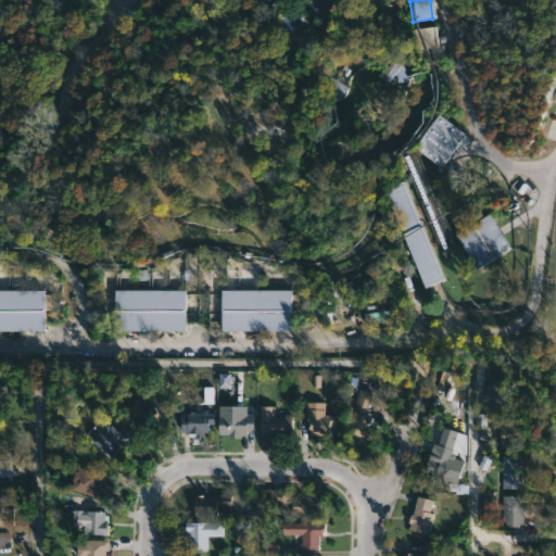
[(437,46),(415,49),(412,27),(433,25),(437,46)]
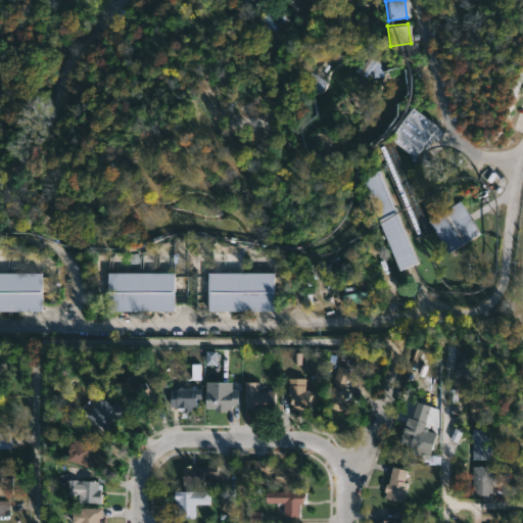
[(376,57),(380,76),(369,78),(367,69),(360,79),(350,72),(369,47),(378,54),(376,57)]
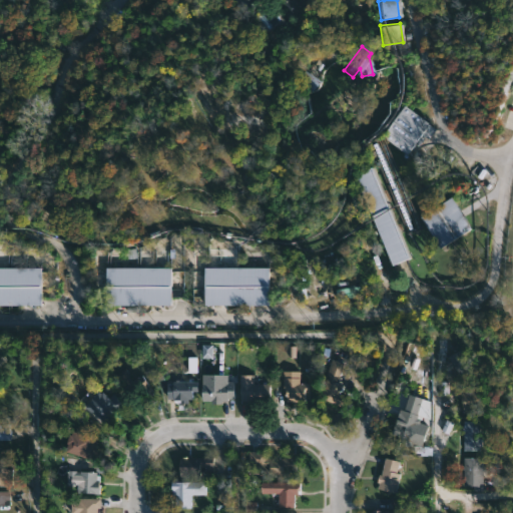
[(313,83),(316,79),(310,74),(302,83),(312,92),(317,86),(313,83)]
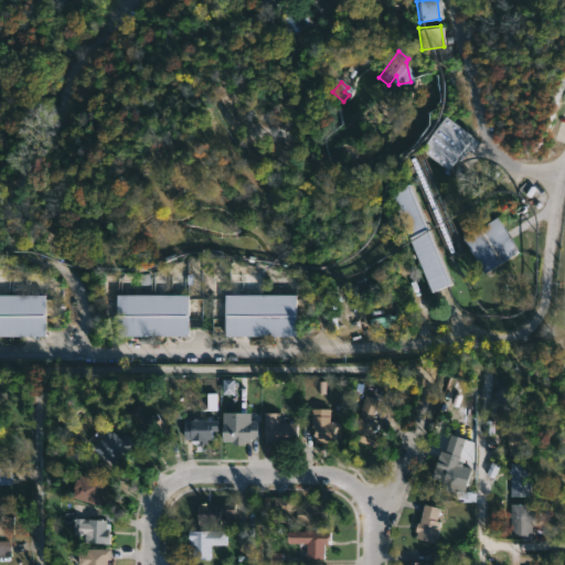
[(480,144),(472,155),(464,148),(447,171),(419,151),(444,117),(480,144)]
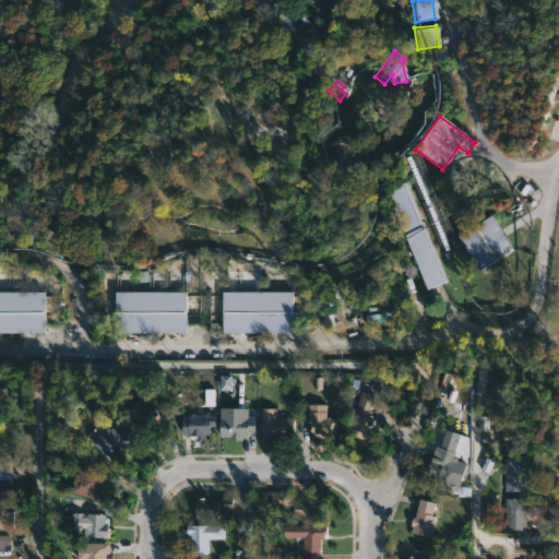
[(427,290),(384,191),(406,182),(449,282),(427,290)]
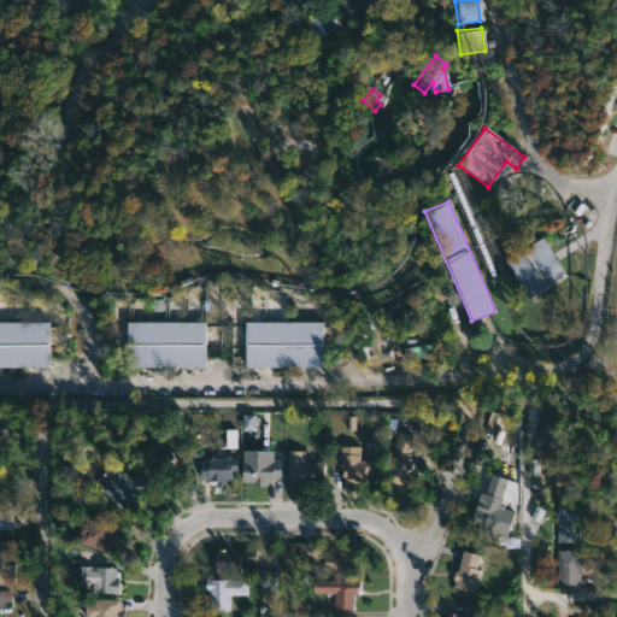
[(566,276),(528,300),(504,262),(542,238),(566,276)]
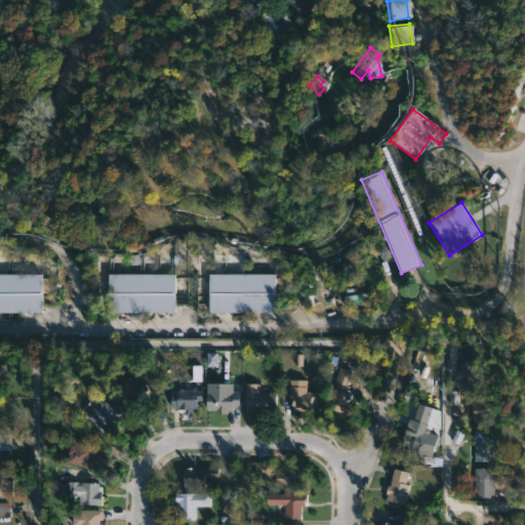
[(175,312),(109,312),(109,273),(175,273),(175,312)]
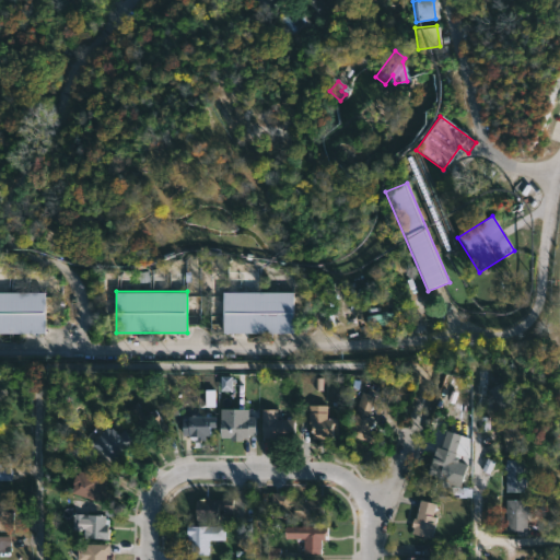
[(44,298),(44,315),(50,315),(50,326),(44,326),(44,334),(0,334),(0,292),(44,292),(44,298)]
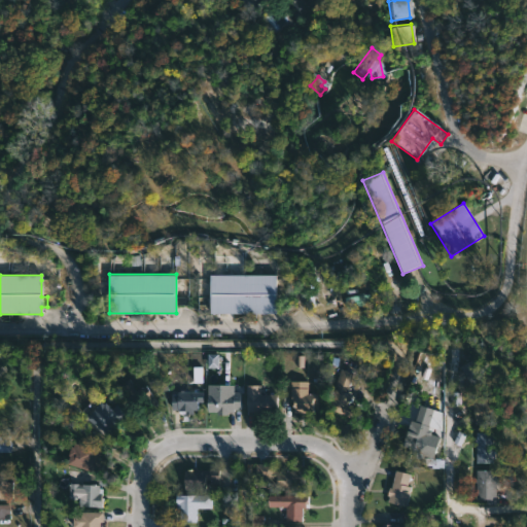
[(210,313),(210,275),(276,275),(276,313),(210,313)]
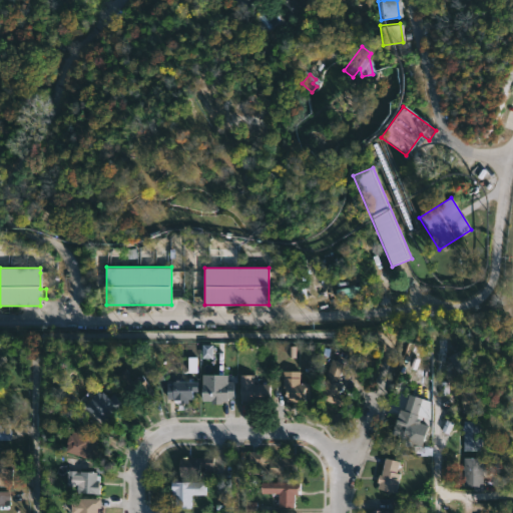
[(213,358),(213,345),(202,345),(202,358),(213,358)]
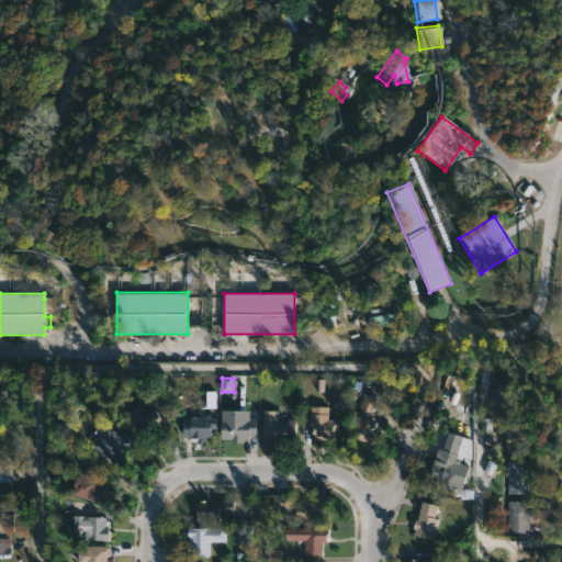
[(515,402),(492,414),(487,406),(494,404),(486,390),(503,380),(515,402)]
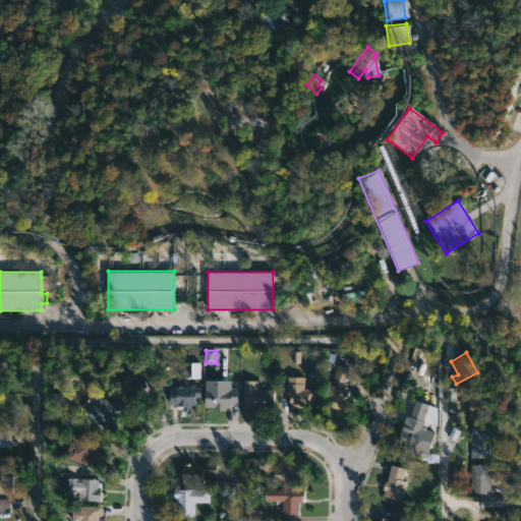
[(349,382),(348,384),(345,382),(342,388),(348,391),(344,400),(351,402),(346,412),(326,404),(334,384),(330,382),(337,363),(349,368),(347,374),(352,375),(349,382)]
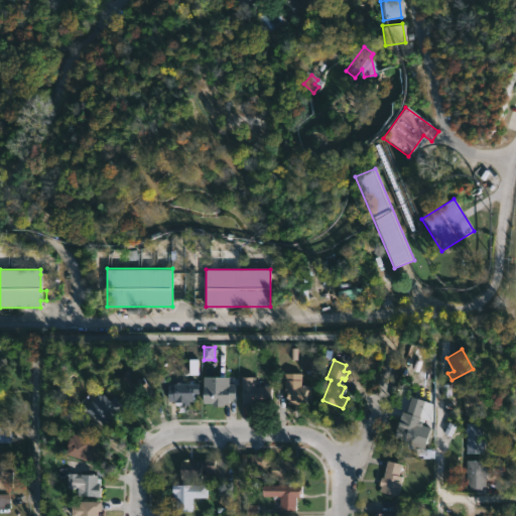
[(125,370),(131,379),(140,373),(148,386),(130,398),(115,376),(125,370)]
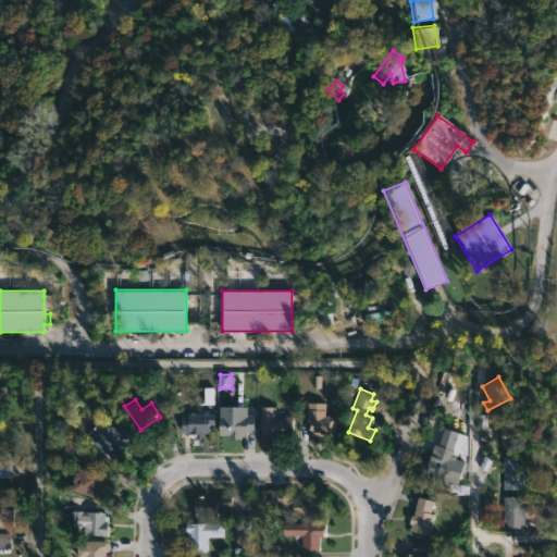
[(335,415),(335,431),(323,431),(323,435),(309,435),(309,424),(308,424),(308,416),(306,416),(307,401),(325,401),(324,415),(335,415)]
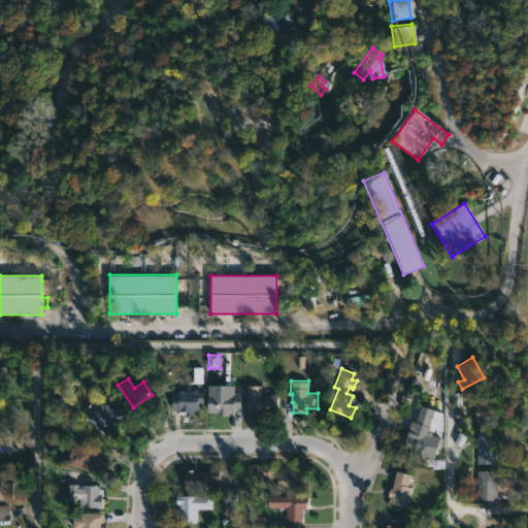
[(260,385),(260,394),(276,394),(276,411),(246,413),(246,385),(260,385)]
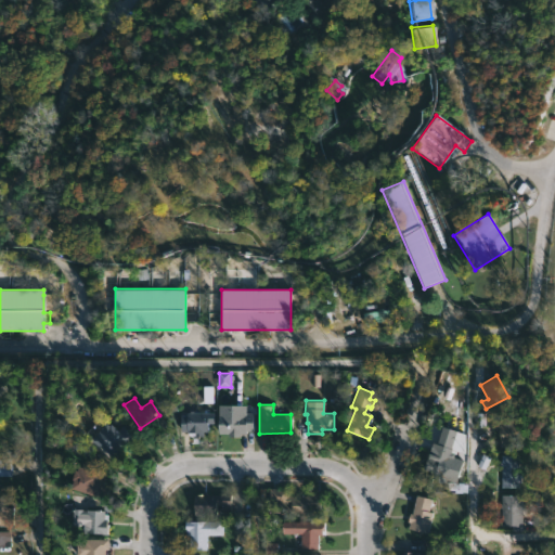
[(228,408),(228,414),(244,414),(244,412),(252,412),(252,429),(245,429),(245,433),(218,433),(218,408),(228,408)]
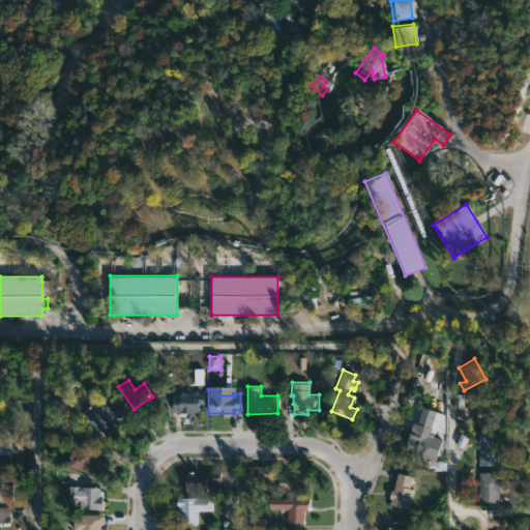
[(204,393),(204,403),(198,402),(198,410),(193,411),(193,412),(171,410),(172,398),(177,398),(177,393),(204,393)]
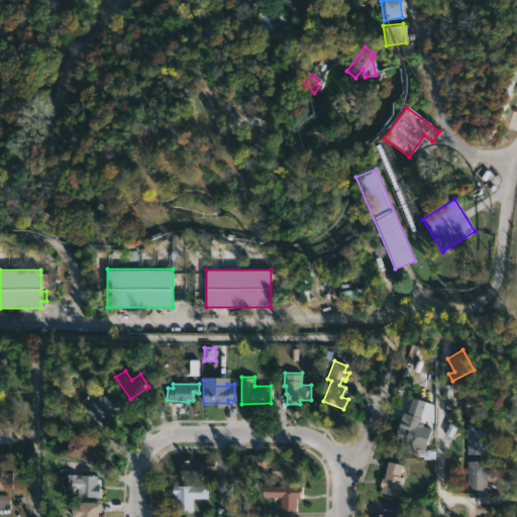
[(464,388),(467,415),(483,414),(482,387),(464,388)]
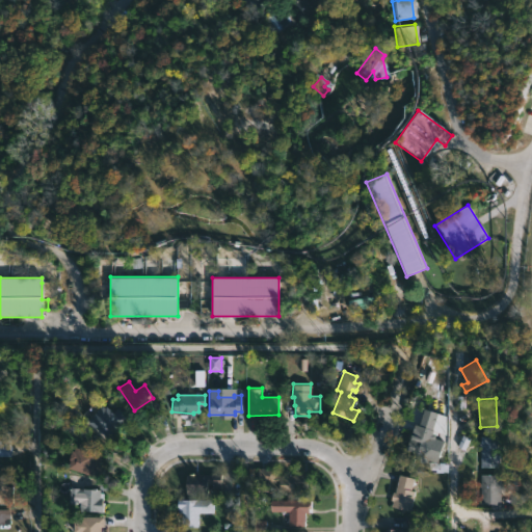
[(113,428),(106,437),(86,421),(101,403),(121,420),(113,428)]
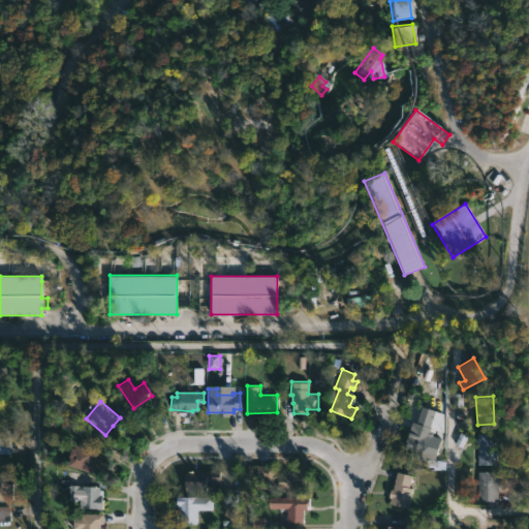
[(430,428),(422,455),(415,453),(416,450),(404,446),(411,422),(430,428)]
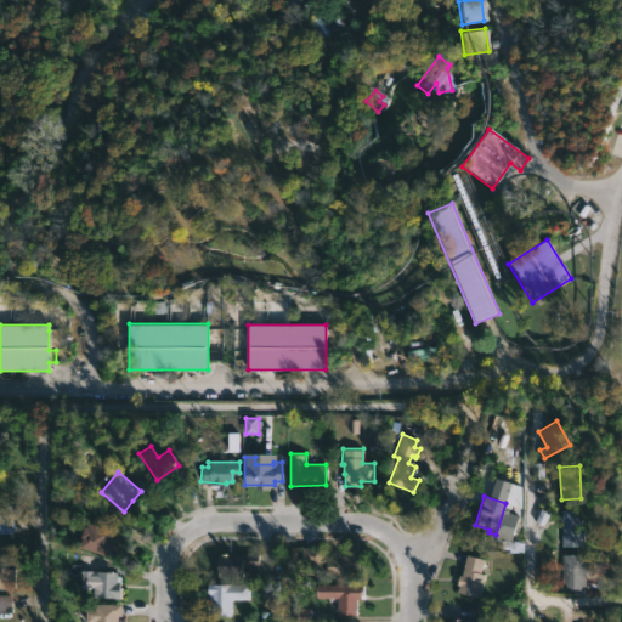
[(581,544),(560,546),(558,509),(578,508),(581,544)]
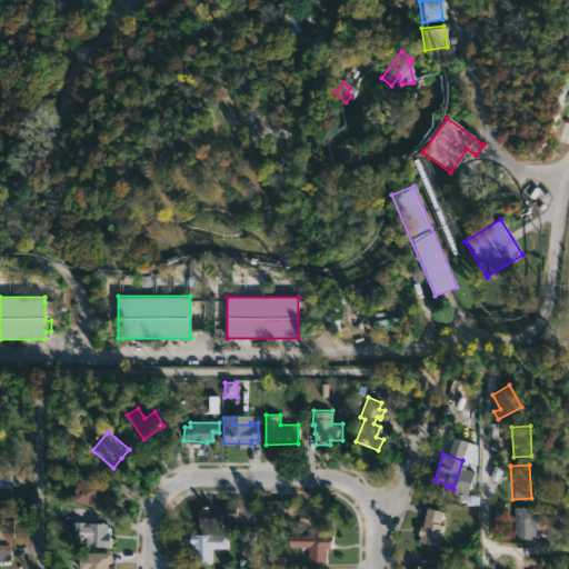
[(0,488),(11,488),(11,470),(0,469),(0,488)]
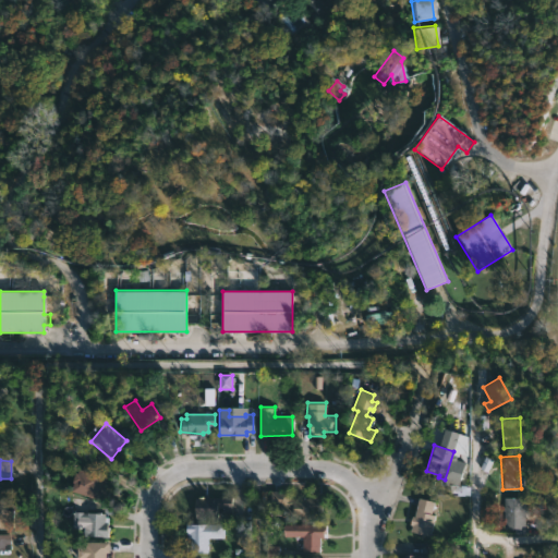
[(76,466),(106,474),(104,480),(106,480),(99,499),(68,488),(76,466)]
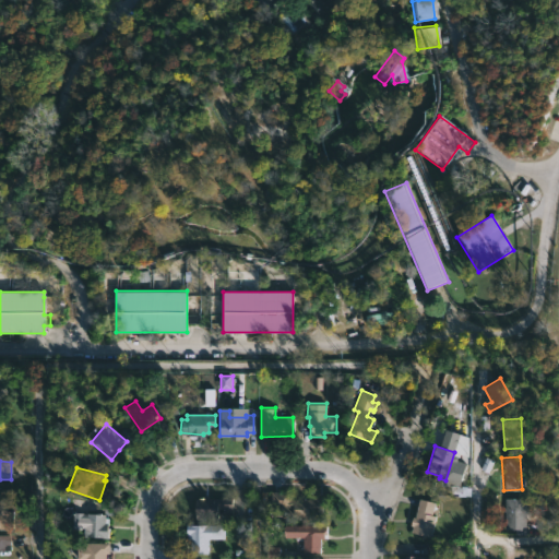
[(290,490),(290,499),(321,499),(321,516),(316,516),(316,519),(305,520),(305,516),(293,516),(293,507),(271,507),(271,491),(290,490)]
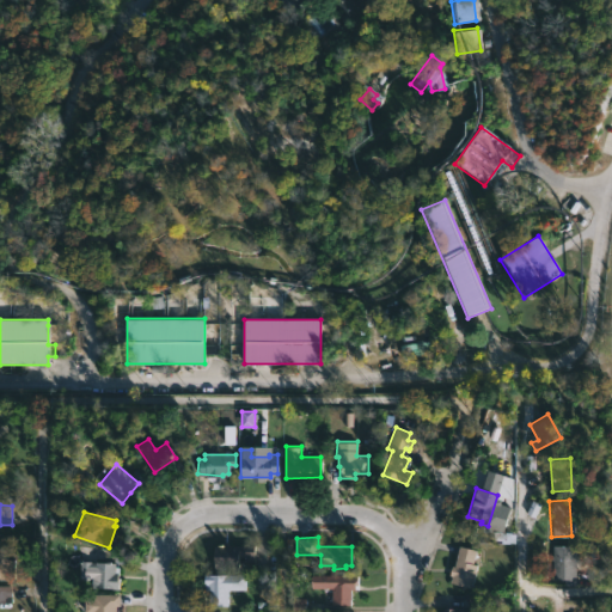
[(250,568),(213,568),(213,544),(252,545),(252,556),(250,556),(250,568)]
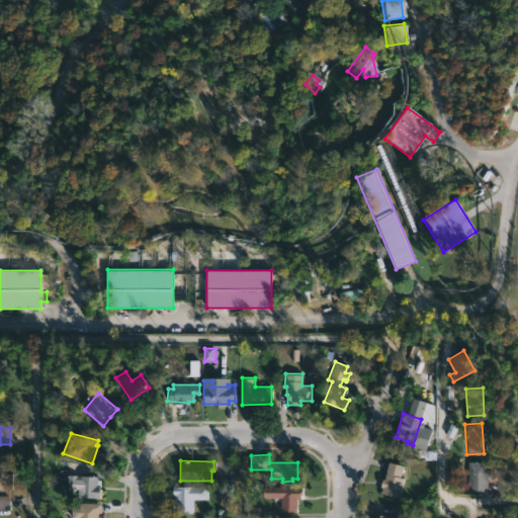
[(403,478),(398,497),(380,493),(382,487),(379,486),(381,479),(383,480),(389,461),(403,465),(400,477),(403,478)]
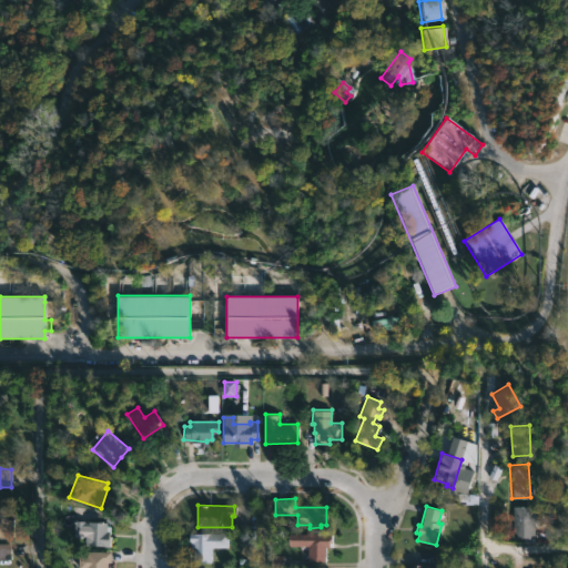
[(535,537),(514,537),(513,506),(534,506),(535,537)]
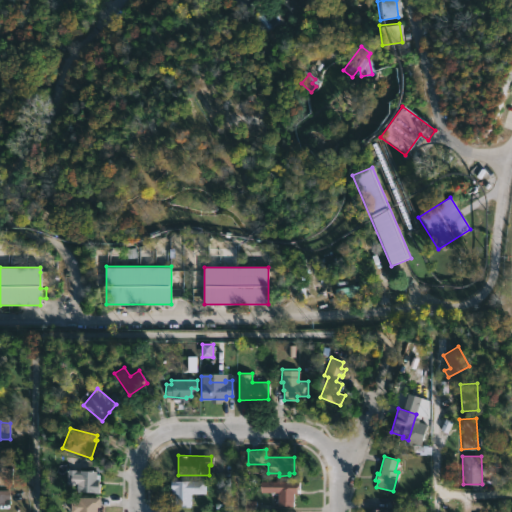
[(0,461),(3,461),(3,473),(8,473),(8,484),(0,484),(0,461)]
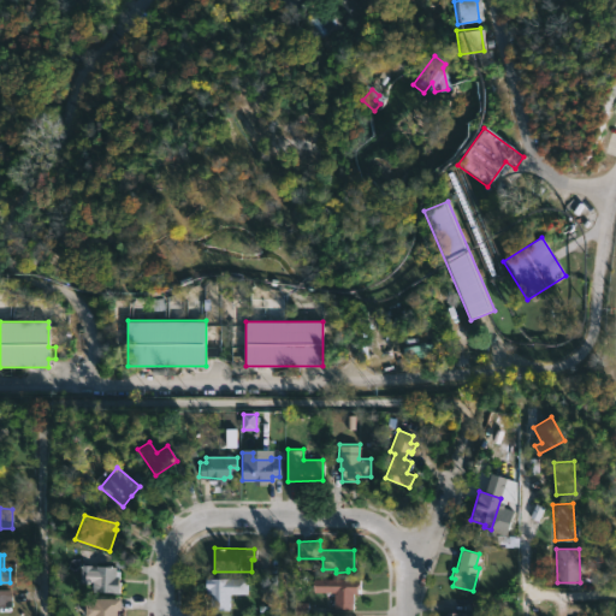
[(118,592),(94,590),(94,582),(78,582),(80,564),(116,566),(116,570),(118,570),(118,592)]
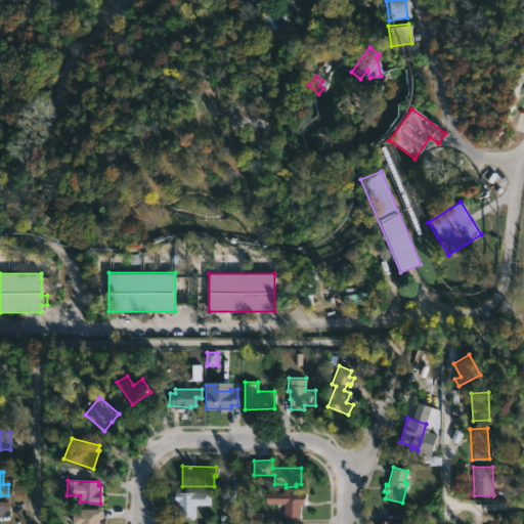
[(208,491),(208,505),(193,505),(193,518),(183,518),(183,516),(175,516),(175,500),(173,500),(174,491),(208,491)]
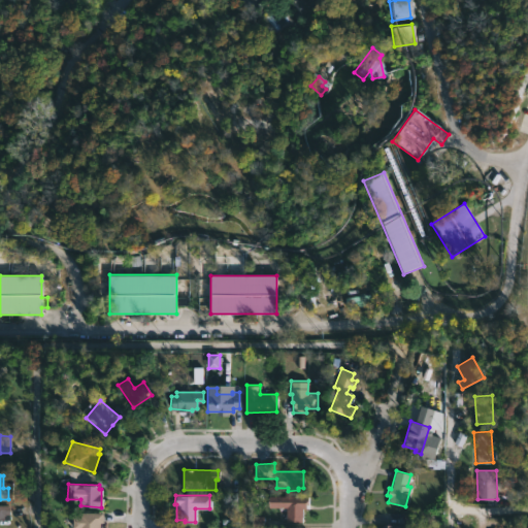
[(308,506),(308,508),(302,508),(302,522),(286,522),(286,507),(267,507),(267,495),(309,495),(308,506)]
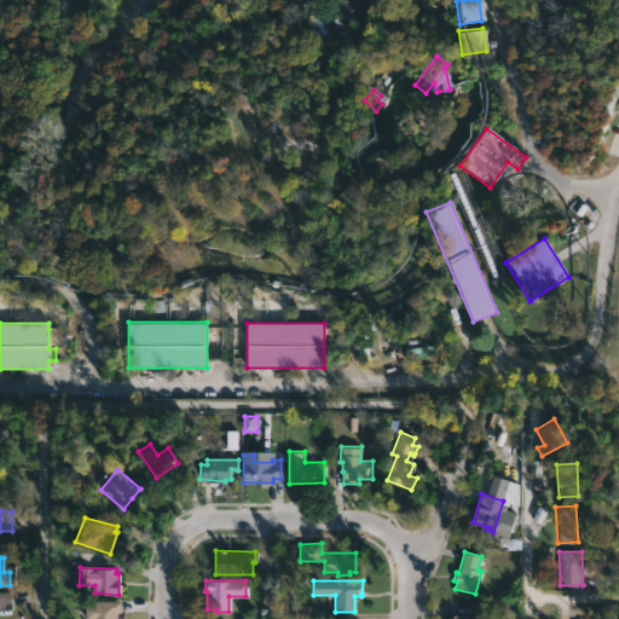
[(0,591),(11,593),(11,609),(0,609),(0,591)]
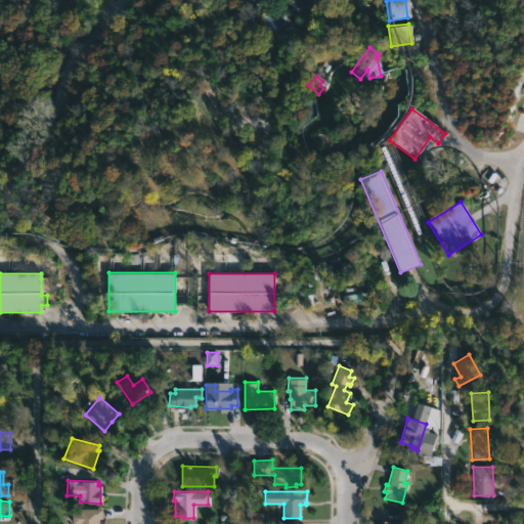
[(101,508),(100,523),(71,523),(71,511),(82,511),(82,508),(101,508)]
